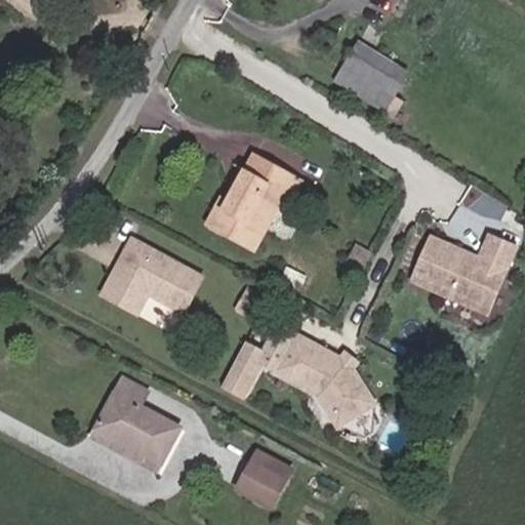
[(277,197),(296,165),(257,142),(232,185),(224,199),(215,195),(205,212),(252,241),(277,197)]
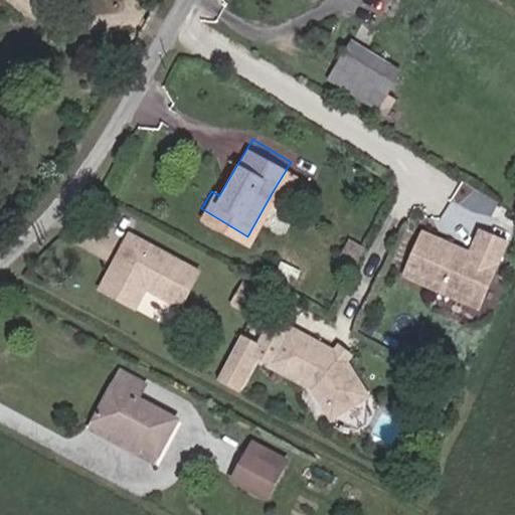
[(272,193),(281,198),(299,166),(291,162),(272,193)]
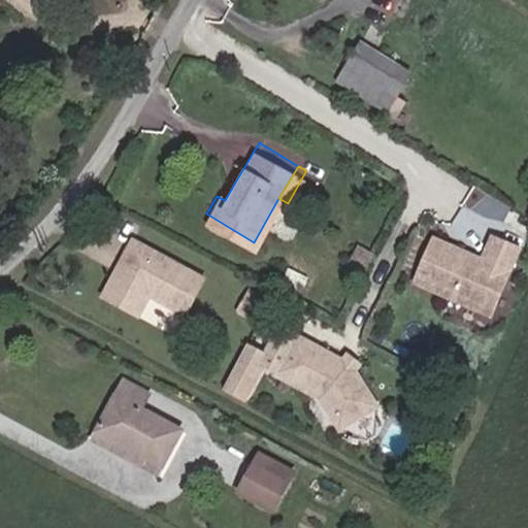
[(217,196),(225,200),(233,186),(225,182),(217,196)]
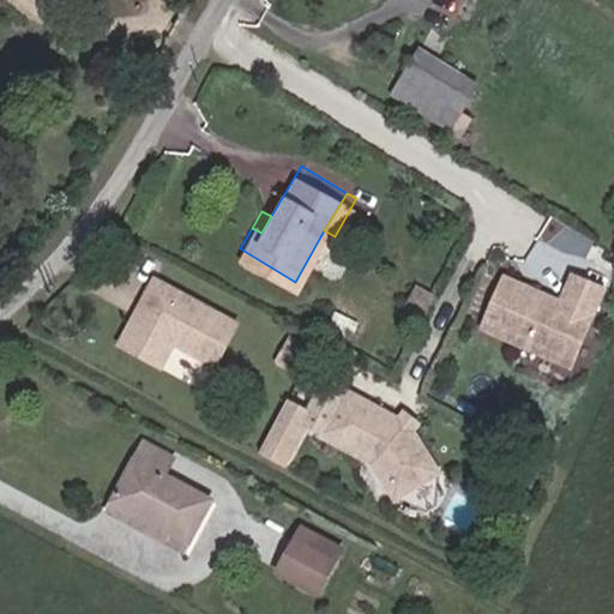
[(548,284),(511,268),(488,317),(575,355),(608,278),(578,265),(567,292),(564,290),(558,295),(548,284)]
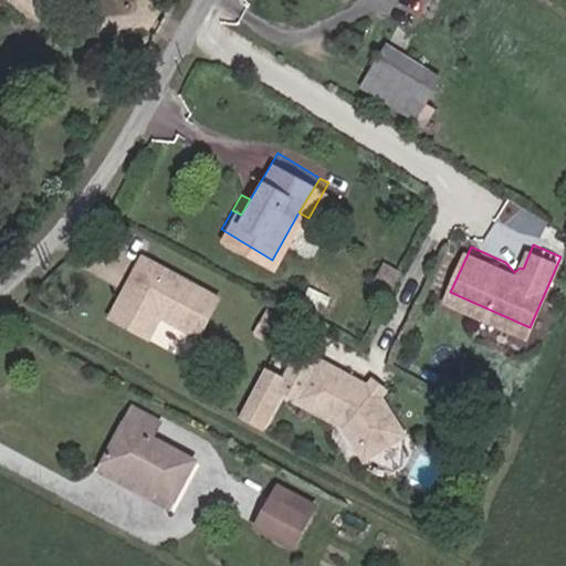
[(142,257),(106,322),(154,347),(165,324),(201,342),(222,297),(142,257)]
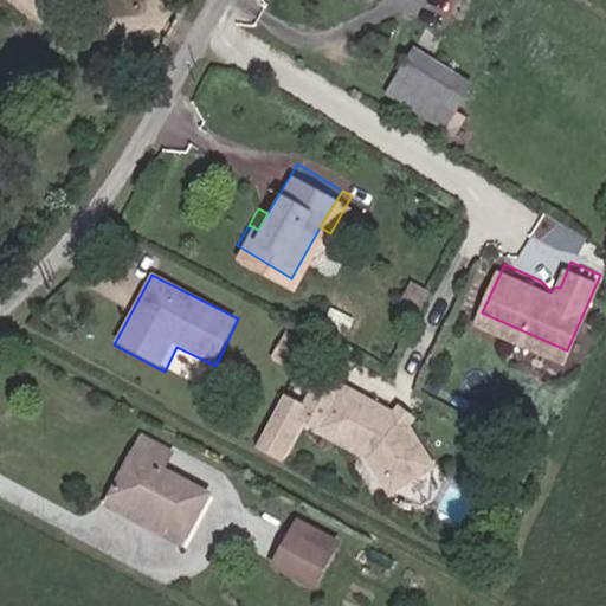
[(419,310),(431,287),(416,278),(403,302),(419,310)]
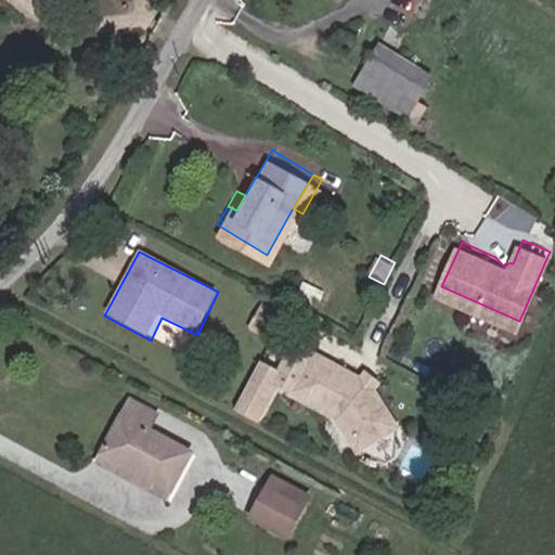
[(495,257),(504,267),(510,262),(495,257)]
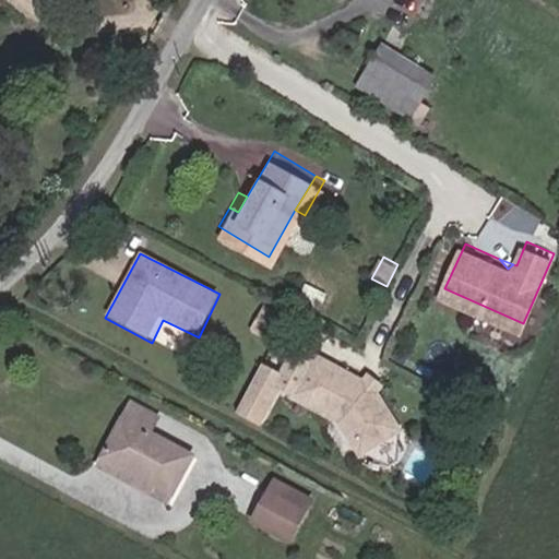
[(282,304),(268,295),(264,302),(278,310),(282,304)]
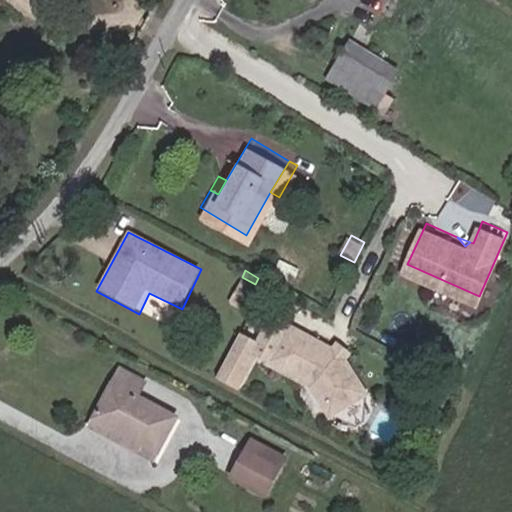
[(233,292),(246,300),(255,284),(242,277),(233,292)]
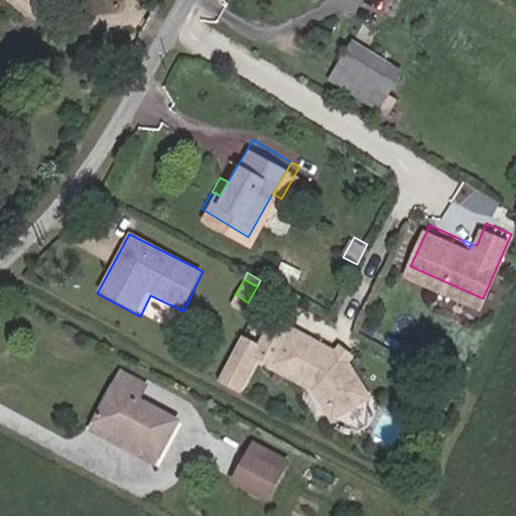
[(290,328),(270,366),(313,391),(336,424),(371,398),(346,358),(290,328)]
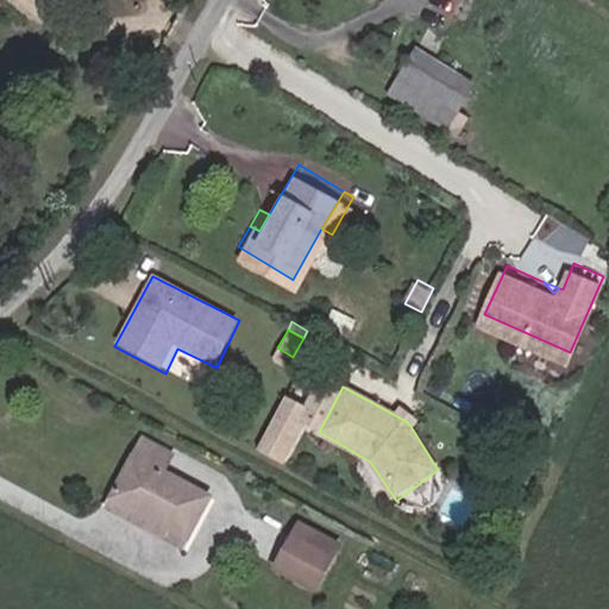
[(309,400),(287,388),(259,438),(282,450),(309,400)]
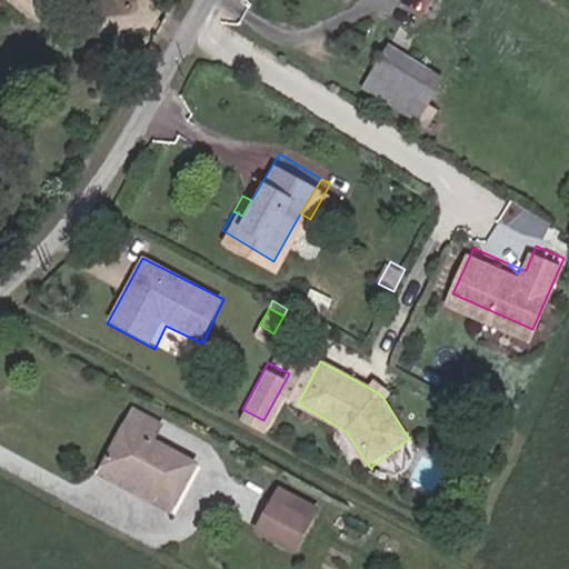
[(375,371),(370,378),(383,389),(389,383),(375,371)]
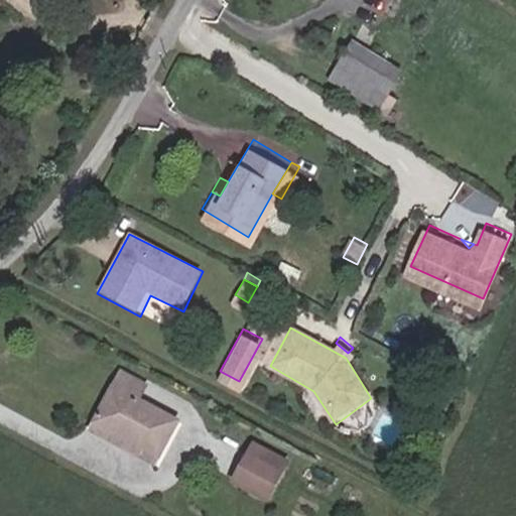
[(168,450),(187,416),(148,396),(154,382),(130,370),(105,418),(168,450)]
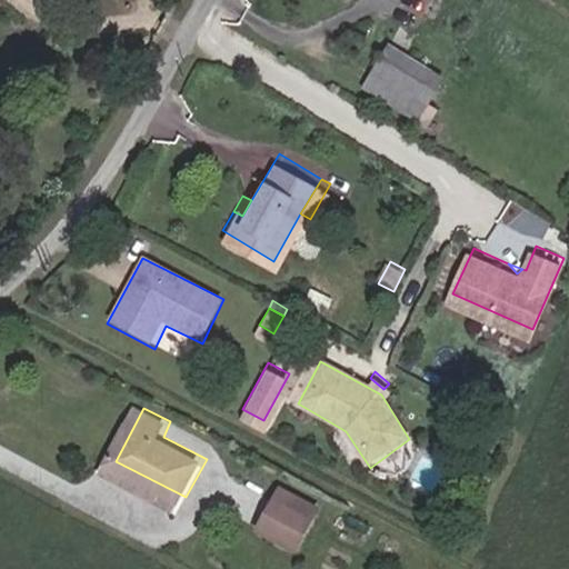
[(180,509),(186,497),(116,461),(110,472),(180,509)]
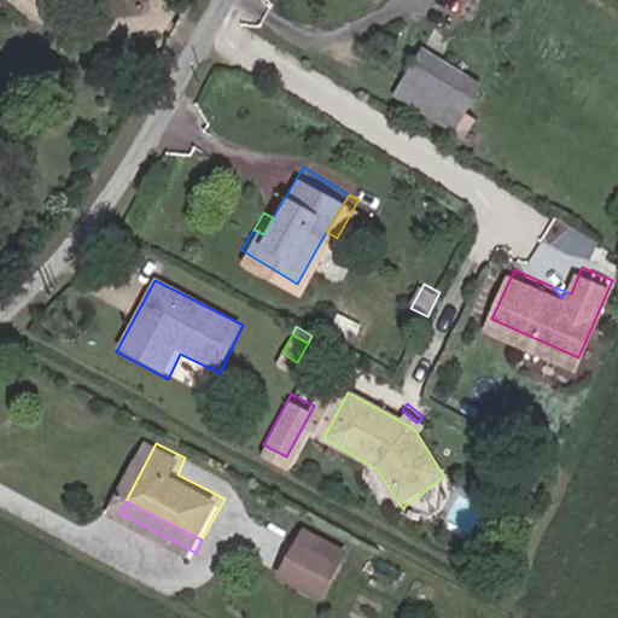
[(535,530),(538,520),(531,518),(528,526),(535,530)]
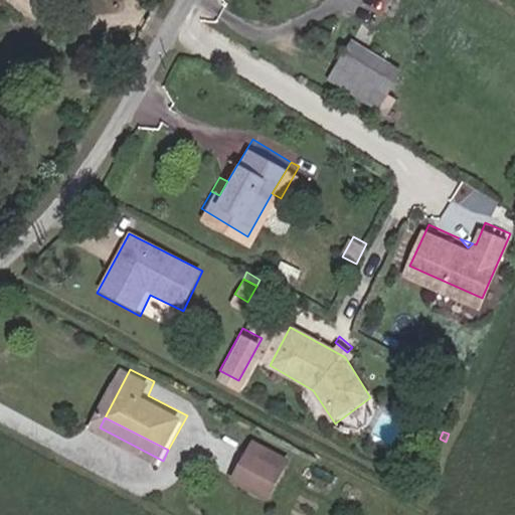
[(233,497),(267,514),(298,458),(265,439),(233,497)]
